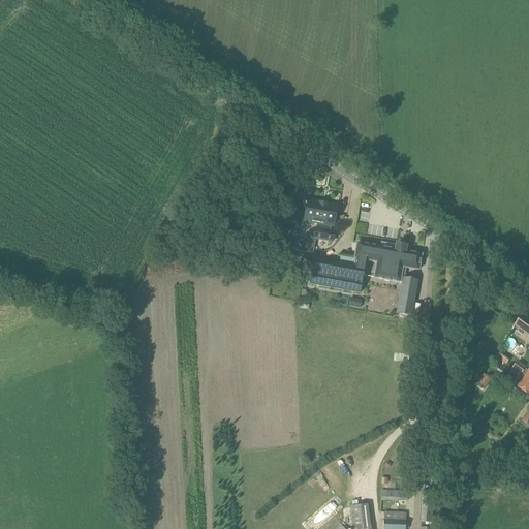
[(319,224),(323,204),(308,200),(304,221),(317,223),(319,224)]
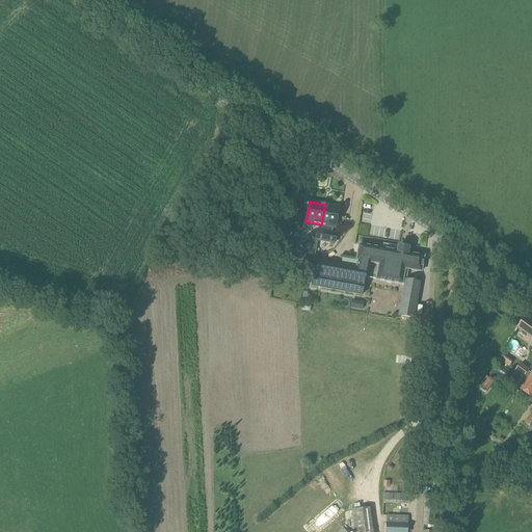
[(321,225),(319,224),(317,231),(315,240),(335,243),(336,234),(331,234),(333,228),(335,228),(339,208),(325,205),(321,225)]
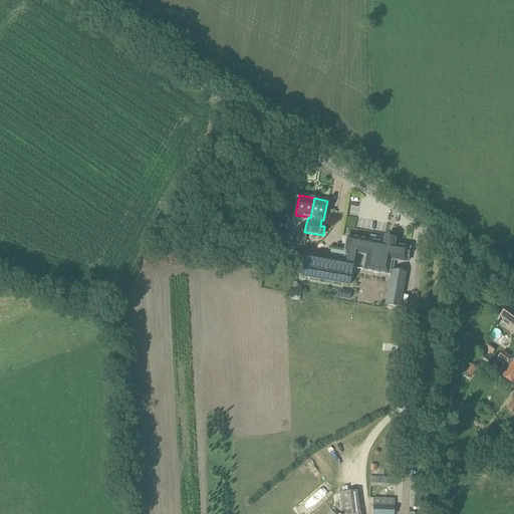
[(356,210),(357,200),(350,199),(349,209),(356,210)]
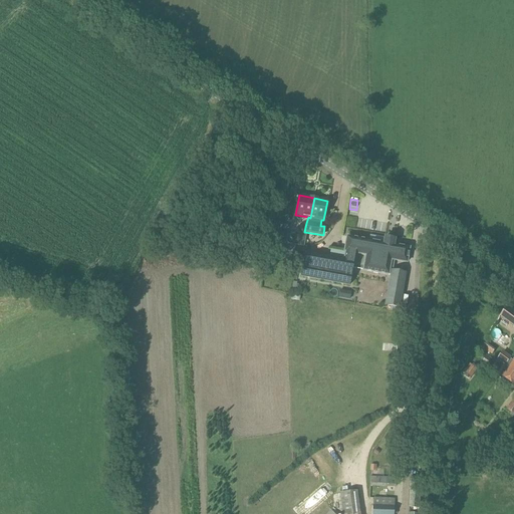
[(364,222),(375,224),(376,218),(365,216),(364,222)]
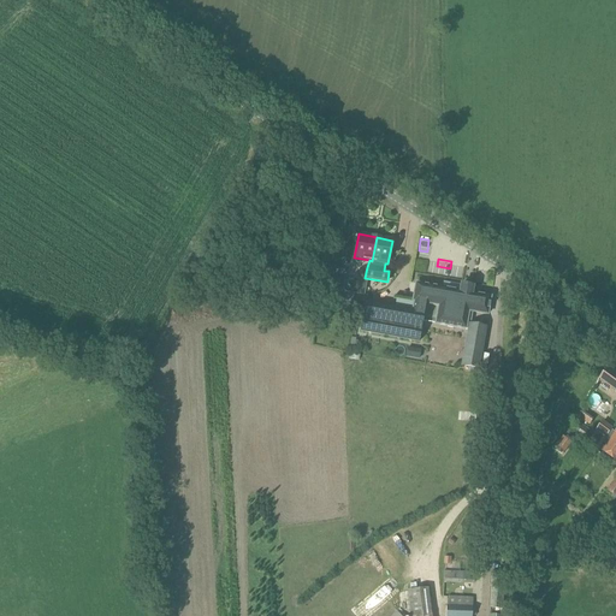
[(335,278),(337,267),(325,266),(321,288),(323,288),(338,291),(345,292),(345,291),(343,291),(345,280),(335,278)]
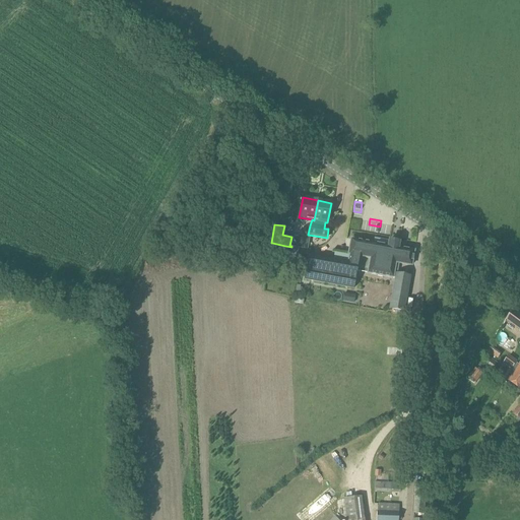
[(308,255),(304,279),(353,288),(360,256),(371,258),(368,273),(376,274),(395,278),(397,274),(399,263),(411,266),(414,251),(398,248),(399,243),(375,238),(374,243),(351,239),(348,254),(334,252),(333,259),(308,255)]
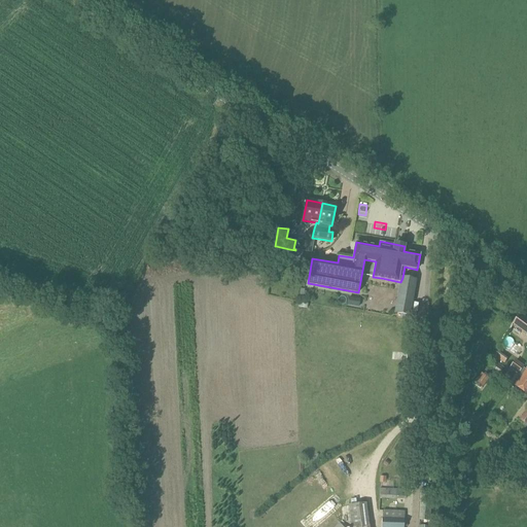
[(409,316),(415,280),(402,278),(400,282),(395,313),(409,316)]
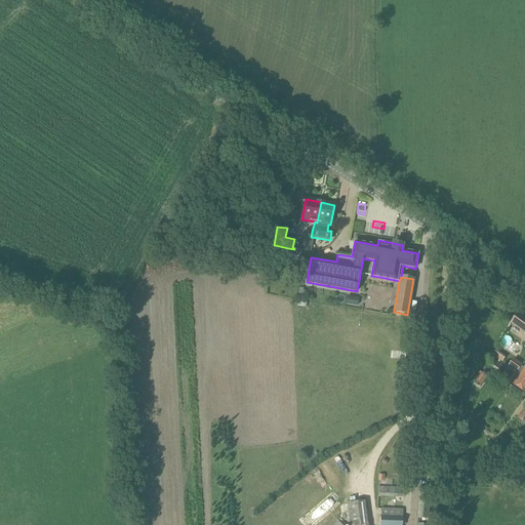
[(474,288),(470,284),(462,292),(468,296),(473,289),(474,288)]
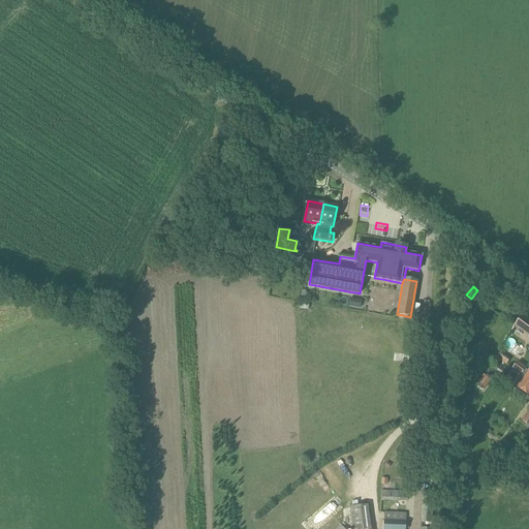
[(461,308),(450,307),(450,315),(461,315),(461,308)]
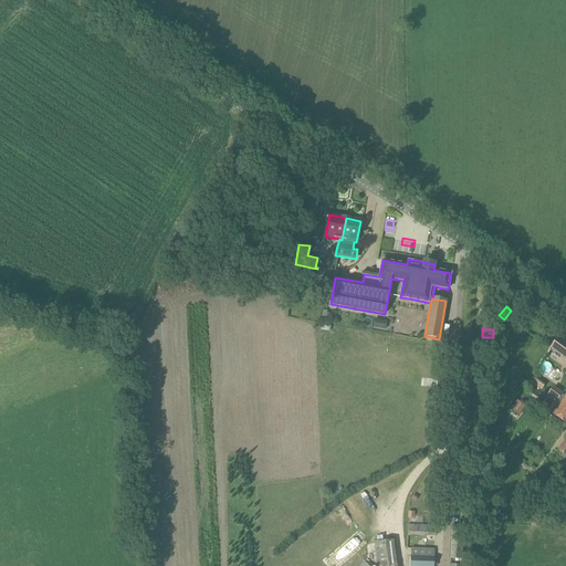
[(565,358),(565,342),(559,337),(552,348),(565,358)]
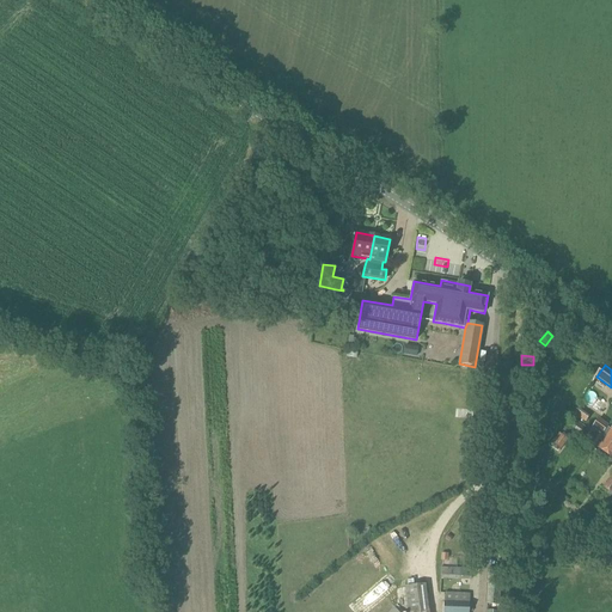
[(611,442),(605,438),(593,428),(586,439),(586,441),(593,446),(595,446),(597,445),(599,446),(598,447),(611,457),(611,442)]
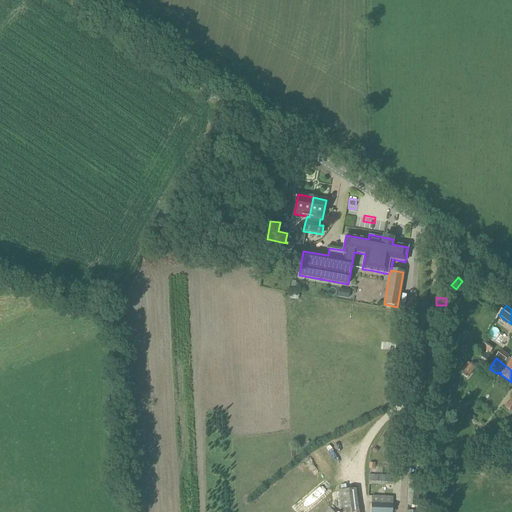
[(467,379),(470,376),(476,368),(467,362),(459,373),(467,379)]
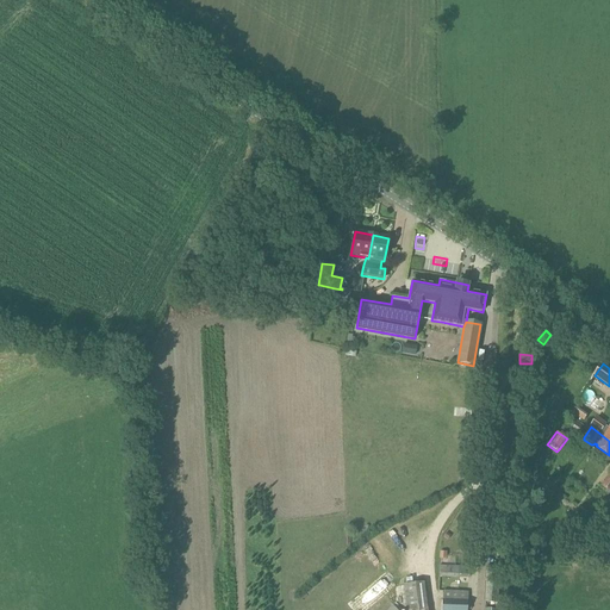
[(427,497),(416,497),(416,506),(427,505),(427,497)]
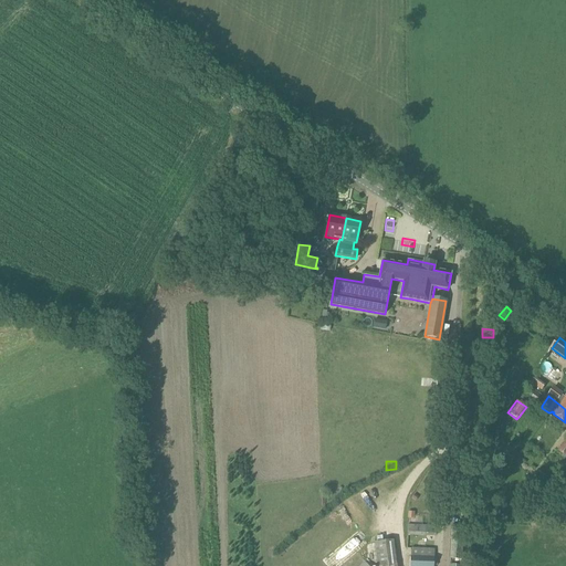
[(408,525),(407,535),(435,536),(435,526),(408,525)]
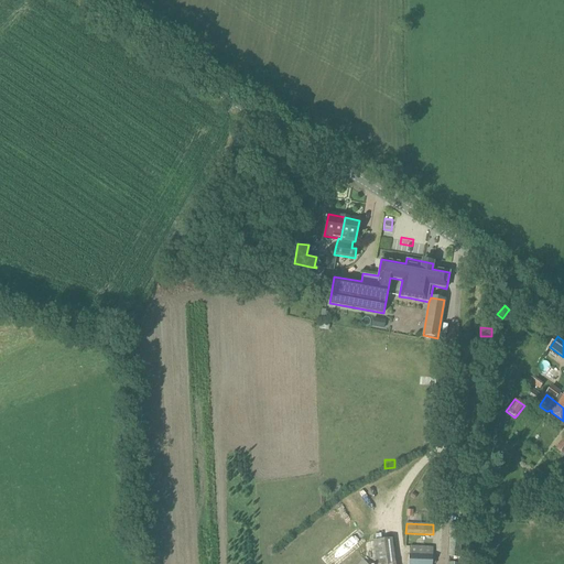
[(461,557),(462,524),(449,523),(447,557),(461,557)]
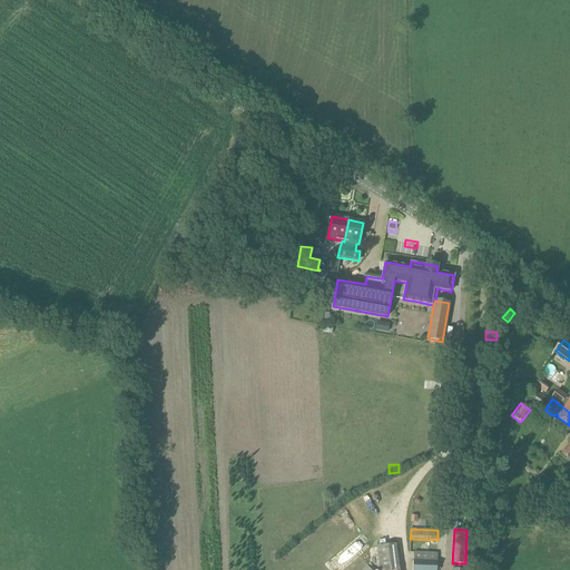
[(397,569),(394,544),(379,547),(382,569),(397,569)]
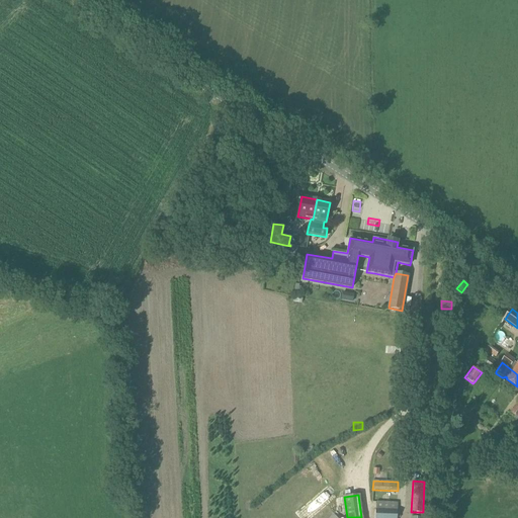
[(397,517),(398,510),(396,510),(397,503),(376,502),(375,509),(374,509),(374,517),(397,517)]
